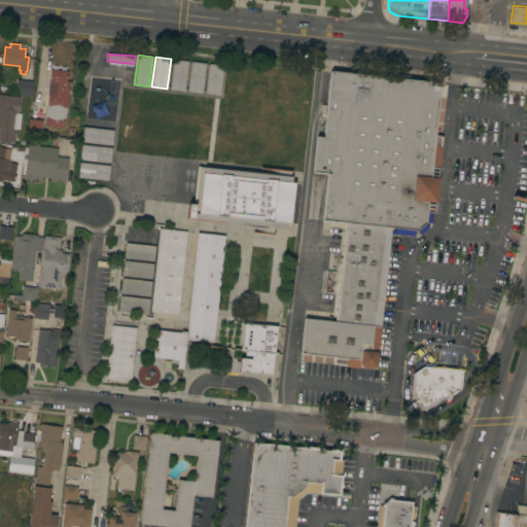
[(173,59),(188,61),(184,91),(170,90),(173,59)]
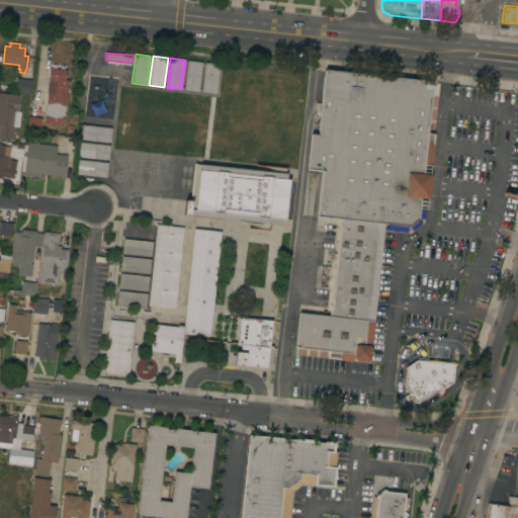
[(187,60),(202,62),(198,91),(184,89),(187,60)]
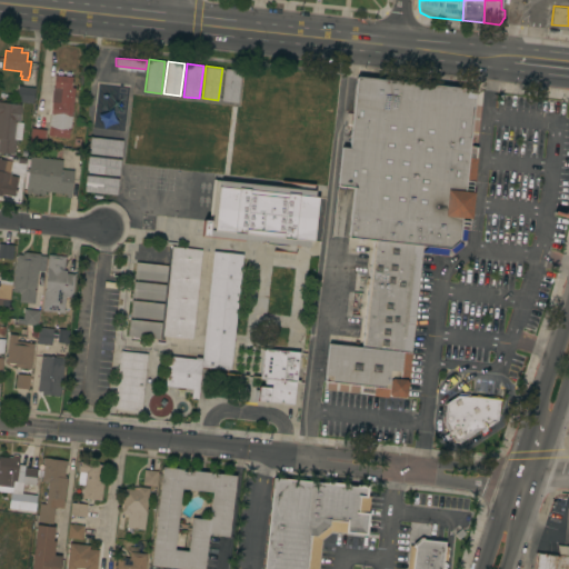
[(225,68),(241,70),(237,102),(221,100),(225,68)]
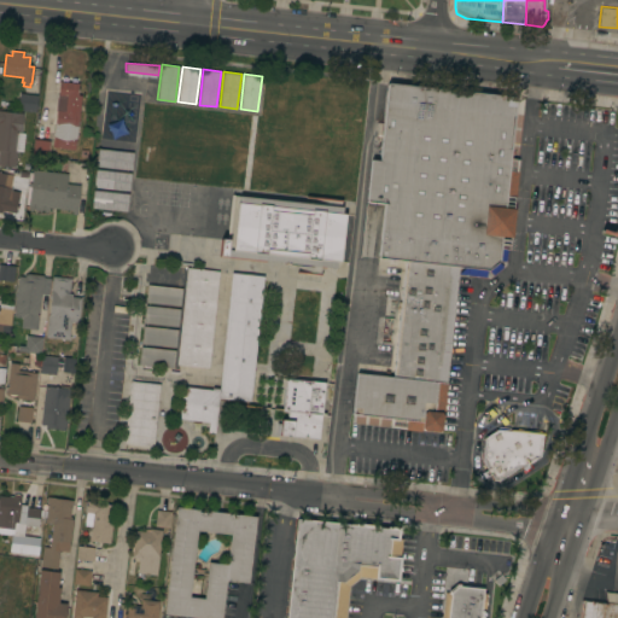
[(54,147),(56,138),(54,138),(56,133),(57,133),(53,132),(59,81),(79,82),(77,94),(81,95),(75,150),(54,147)]
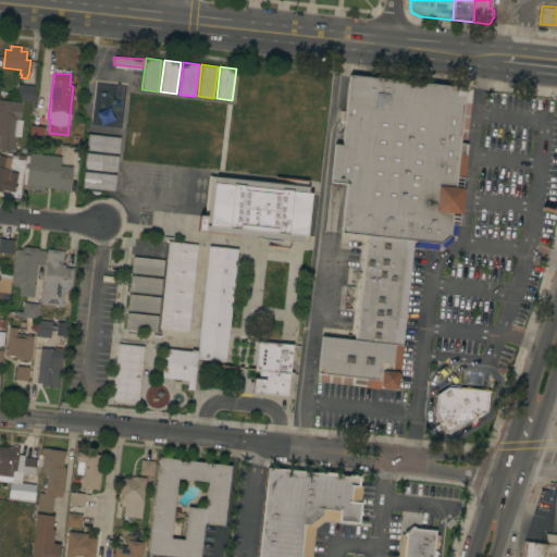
[(321,336),(355,339),(366,234),(342,232),(346,184),(330,182),(334,144),(342,145),(349,75),(465,87),(458,153),(467,155),(460,213),(459,213),(458,224),(457,224),(456,235),(449,235),(454,240),(444,248),(440,243),(438,243),(437,249),(412,247),(401,345),(403,345),(398,387),(395,390),(383,387),(380,385),(380,388),(364,387),(366,378),(318,373),(321,336)]
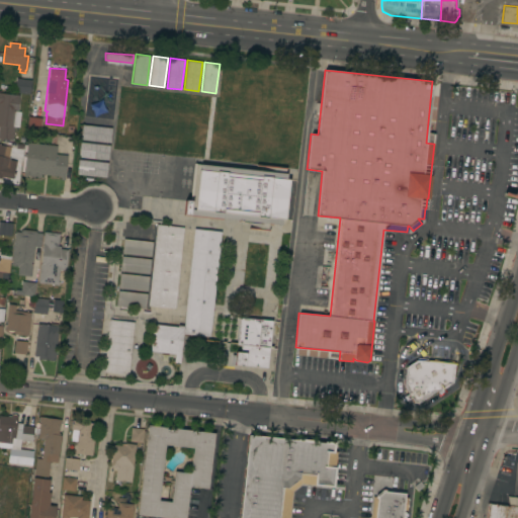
[(31,79),(29,93),(15,92),(16,78),(31,79)]
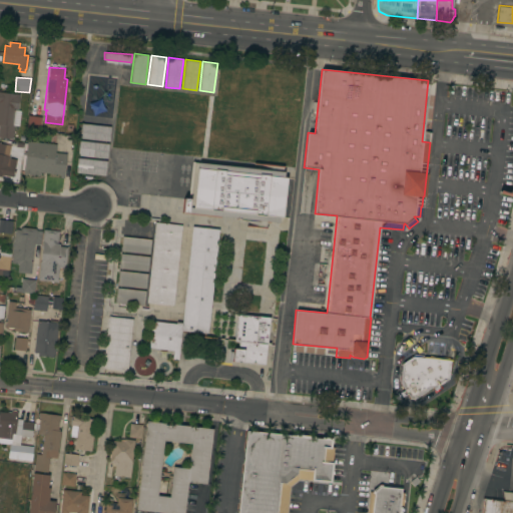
[(0,91),(19,93),(17,108),(20,109),(18,125),(14,124),(12,138),(0,137),(0,91)]
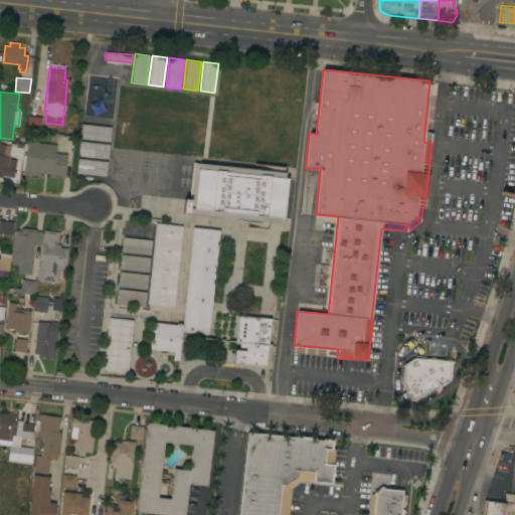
[(27,116),(41,117),(40,130),(26,129),(27,116)]
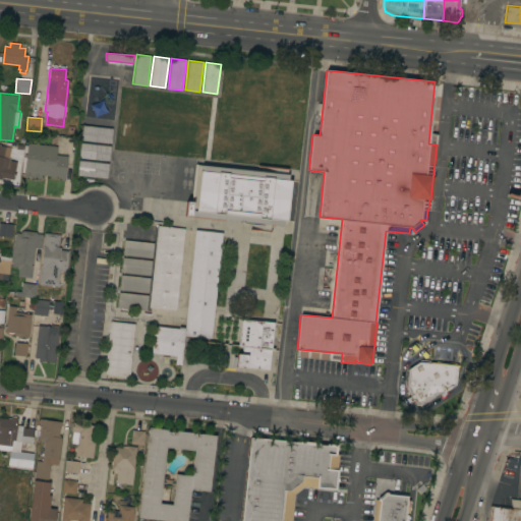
[(80,139),(82,125),(112,128),(111,142),(80,139)]
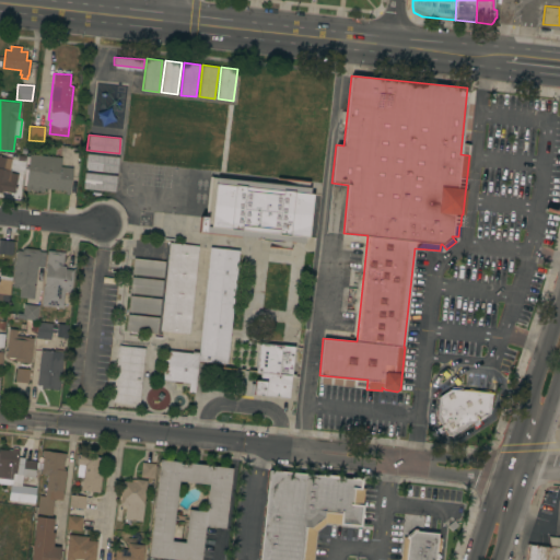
[(61,156),(60,165),(73,167),(70,195),(65,194),(66,190),(55,189),(55,193),(25,189),(30,153),(61,156)]
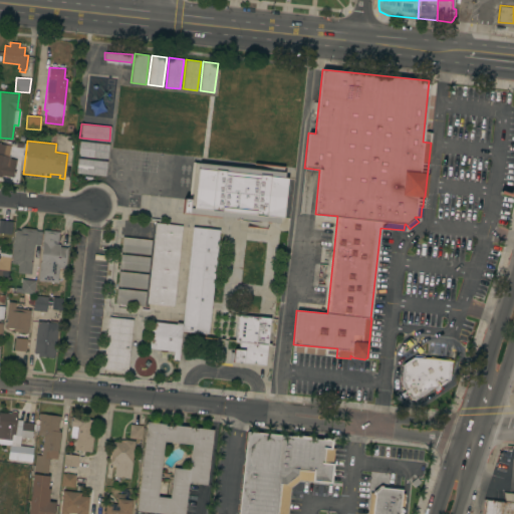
[(77,155),(79,141),(108,144),(107,159),(77,155)]
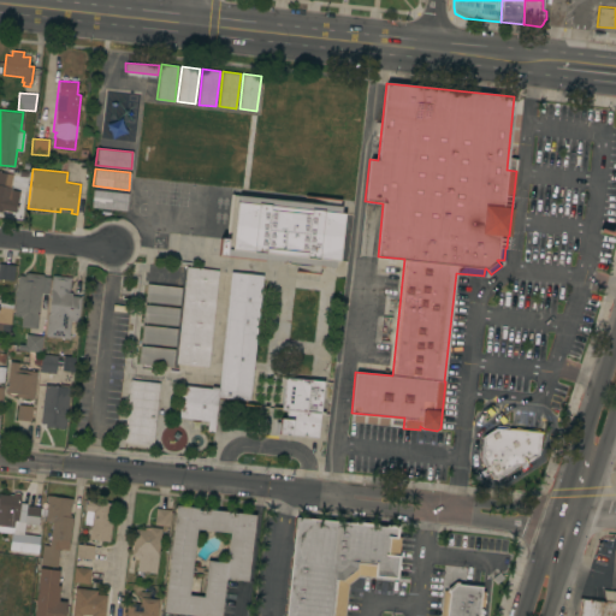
[(0,211),(0,171),(13,175),(10,187),(11,187),(11,189),(19,191),(15,212),(1,209),(1,212),(0,211)]
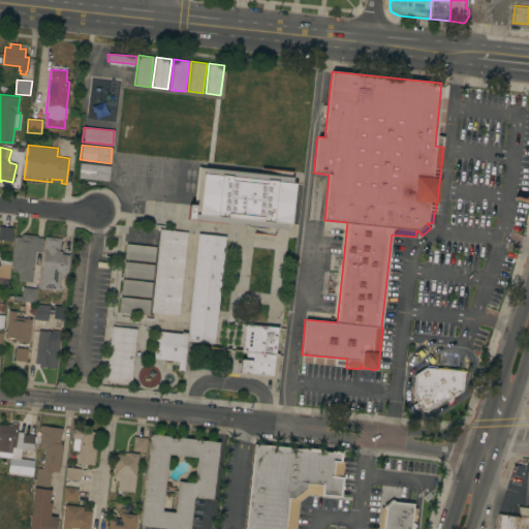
[(79,178),(80,162),(110,165),(109,181),(79,178)]
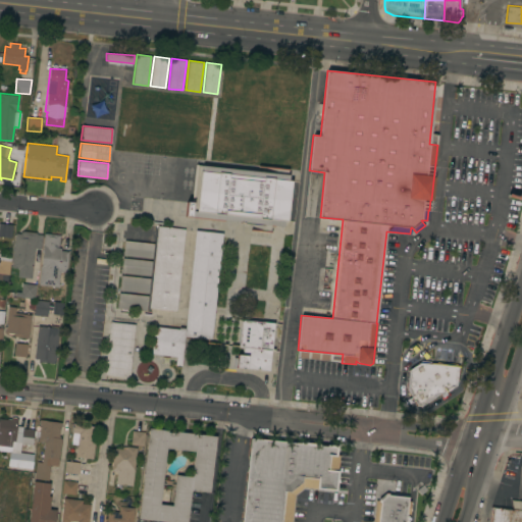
[(186,215),(187,201),(192,202),(196,164),(257,170),(258,165),(289,168),(289,174),(289,180),(292,180),(288,220),(284,220),(283,225),(186,215)]
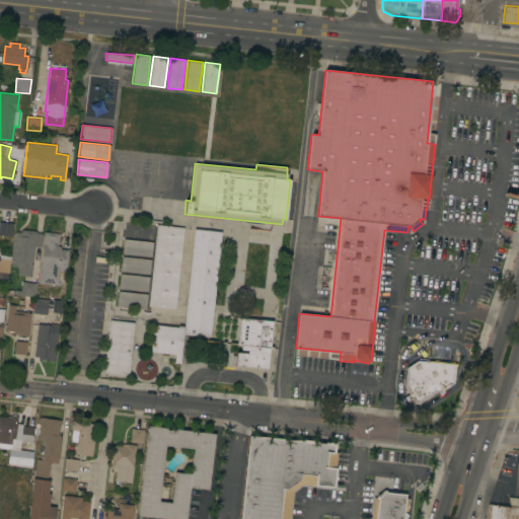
[(0,234),(0,221),(13,223),(11,236),(0,234)]
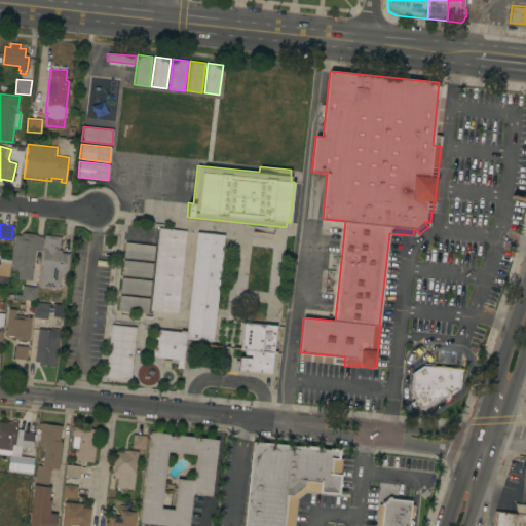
[(125,239),(126,224),(156,227),(155,242),(125,239)]
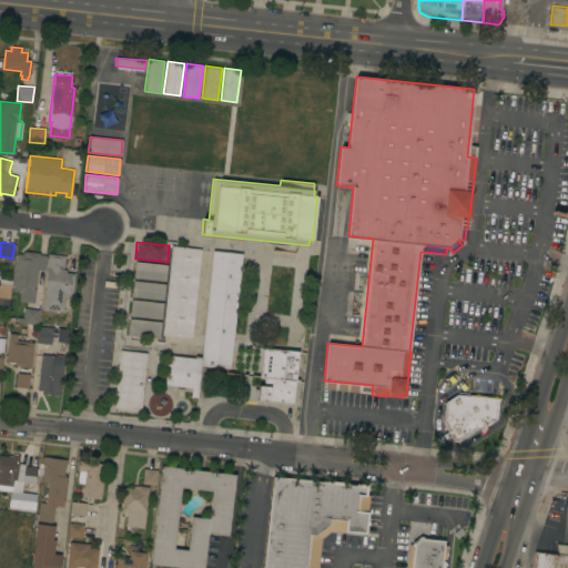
[(171,245),(201,249),(192,338),(162,335),(171,245)]
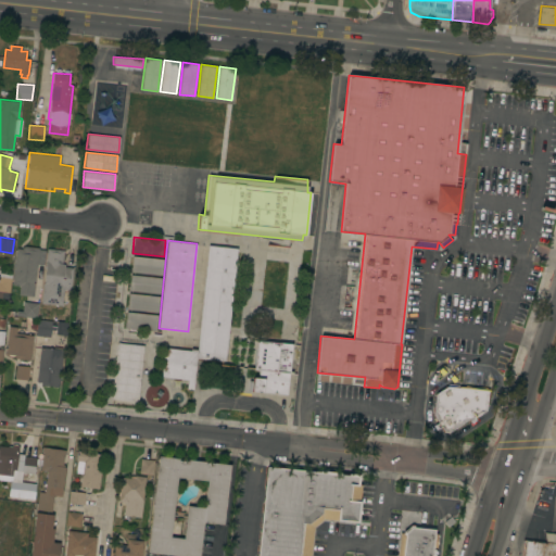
[(34,297),(19,294),(19,288),(21,288),(21,287),(20,287),(20,286),(12,285),(16,248),(22,249),(22,247),(24,247),(24,245),(39,248),(38,249),(45,250),(43,265),(37,264),(34,297)]
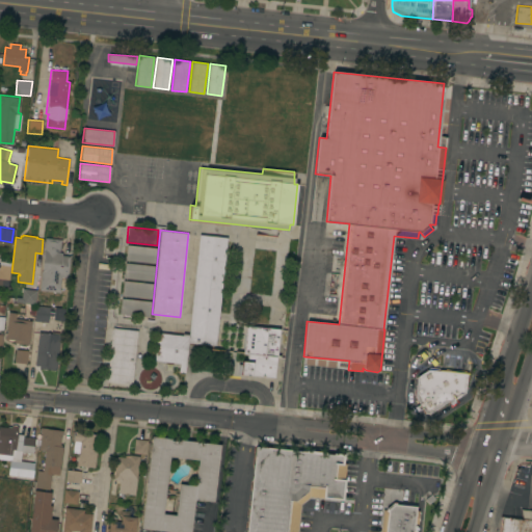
[(215,345),(194,343),(193,345),(187,345),(185,373),(179,372),(180,363),(155,361),(158,333),(182,336),(182,334),(188,334),(198,235),(227,238),(215,345)]
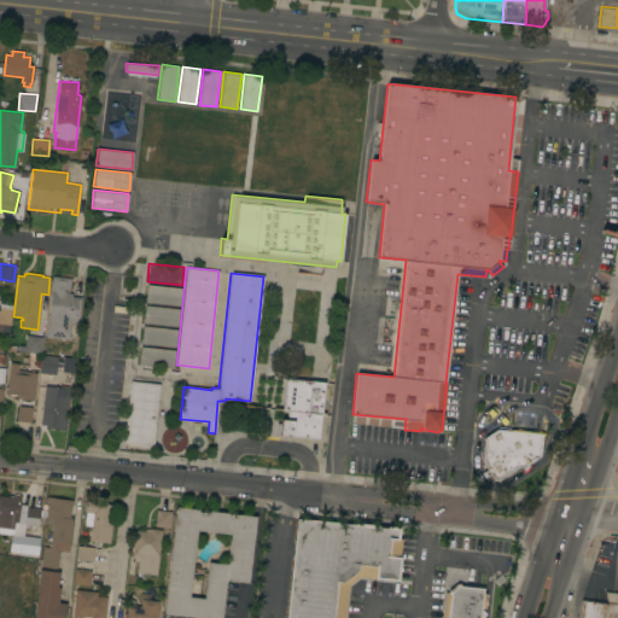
[(45,337),(52,277),(71,278),(69,293),(73,293),(71,296),(81,297),(79,321),(77,321),(76,337),(70,337),(69,339),(45,337)]
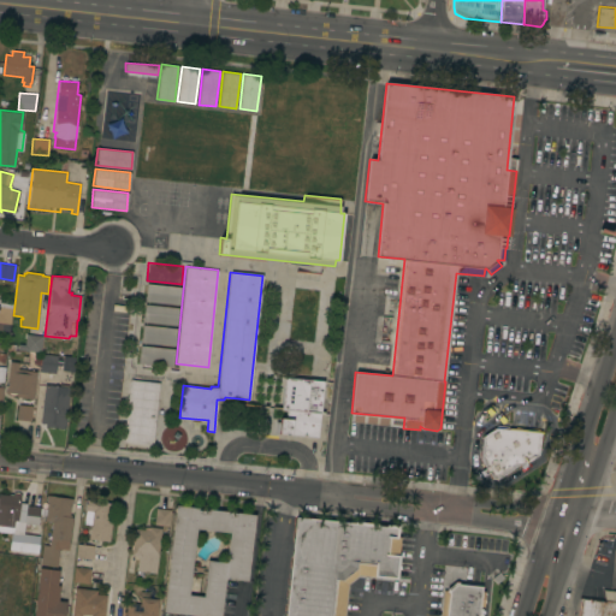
[(144,301),(147,283),(182,286),(179,304),(144,301)]
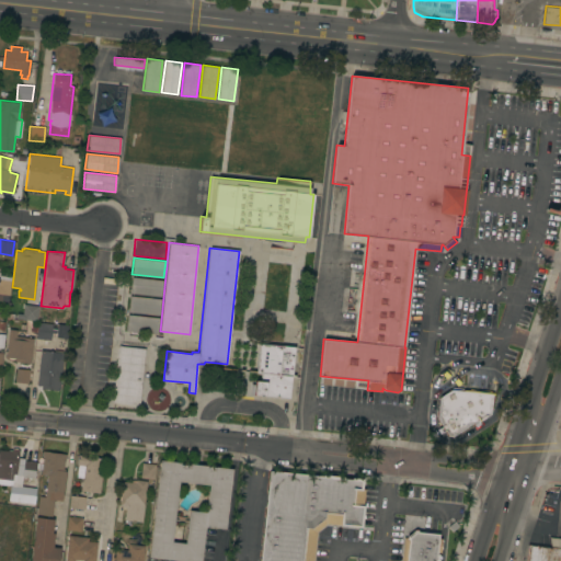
[(0,300),(0,277),(12,279),(9,301),(0,300)]
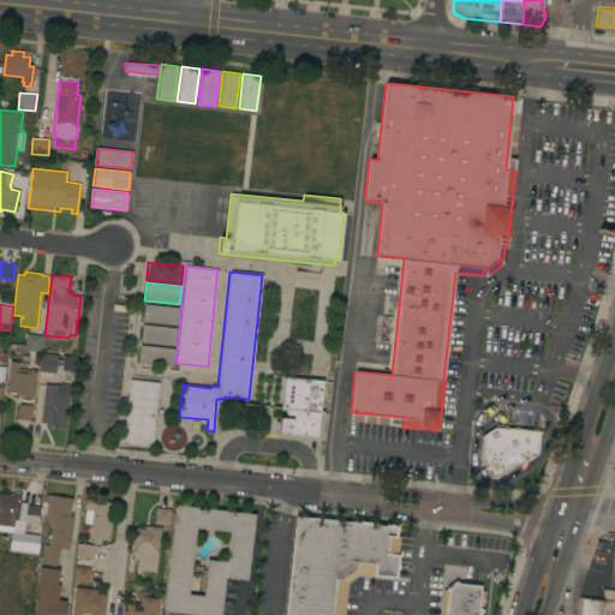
[(89,304),(95,305),(91,334),(85,334),(89,304)]
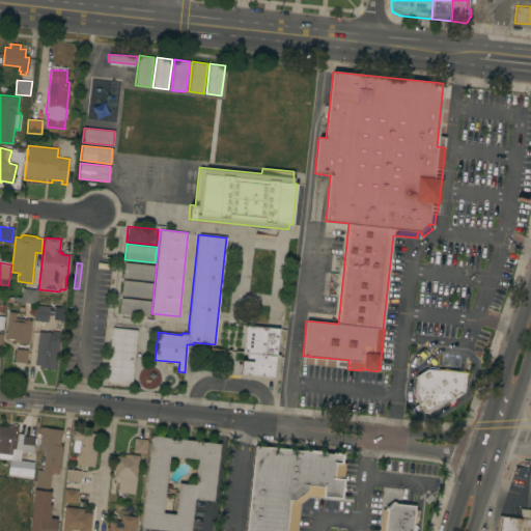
[(122,277),(124,262),(155,266),(152,280),(122,277)]
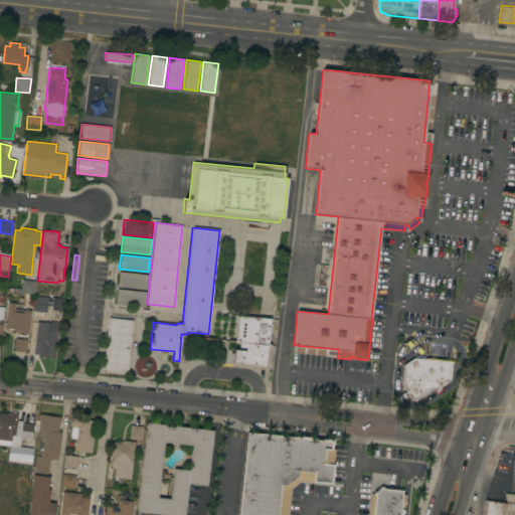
[(118,286),(119,271),(148,275),(146,289),(118,286)]
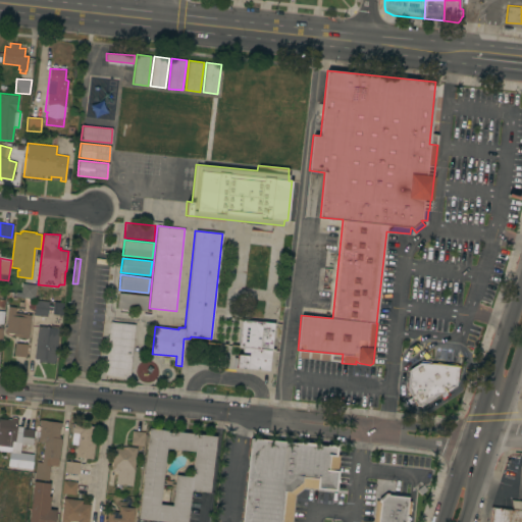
[(36,284),(35,299),(14,297),(15,292),(20,292),(22,282),(36,284)]
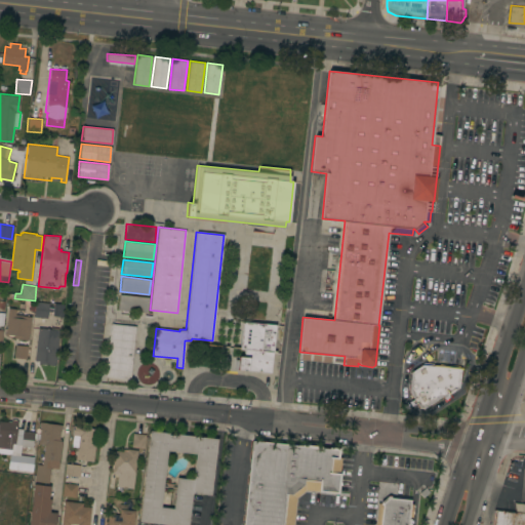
[(118,309),(119,293),(150,297),(148,313),(118,309)]
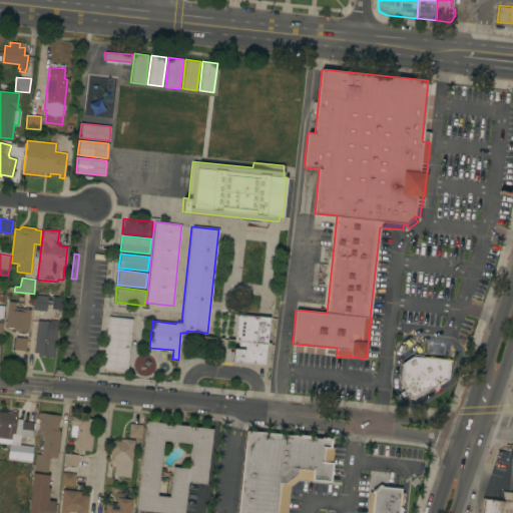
[(33,310),(35,295),(48,296),(46,311),(33,310)]
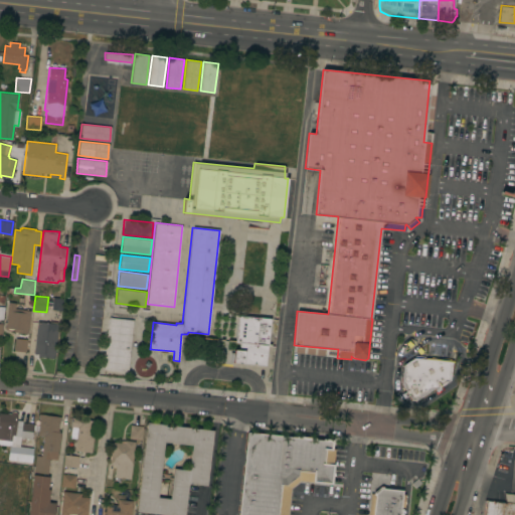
[(51,310),(52,297),(62,298),(61,311),(51,310)]
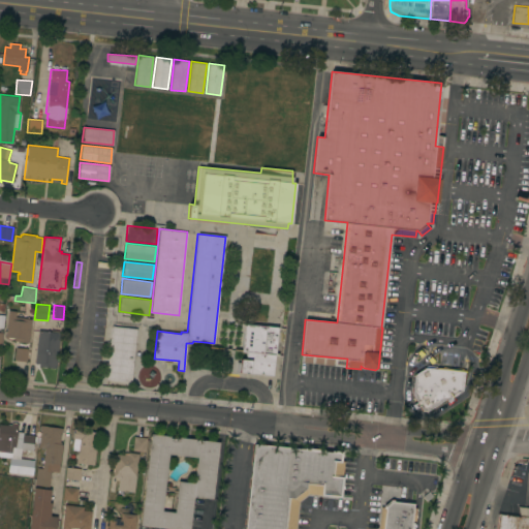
[(28,342),(14,341),(14,338),(5,337),(8,310),(16,311),(14,317),(31,319),(28,342)]
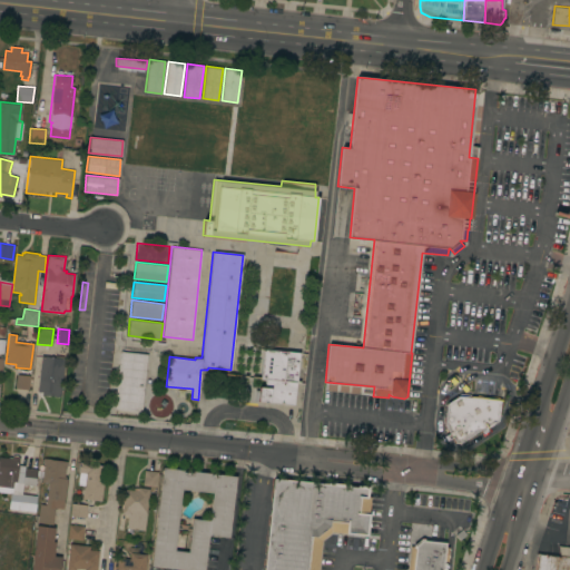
[(264,349),(300,352),(294,404),(254,400),(255,390),(259,391),(259,386),(265,387),(266,379),(261,379),(264,349)]
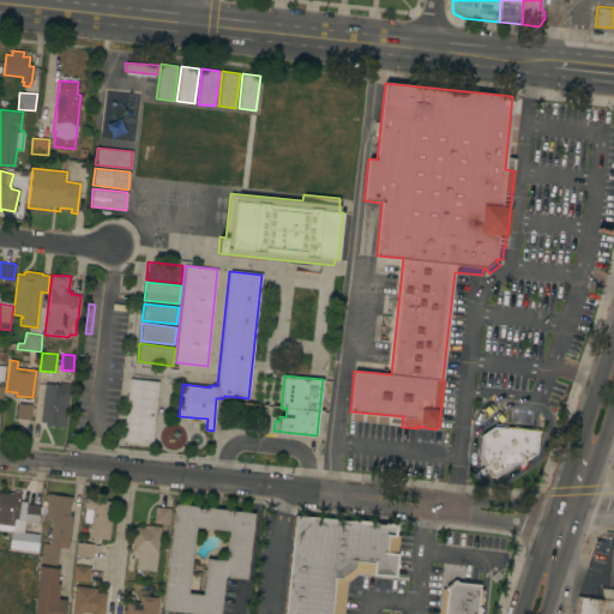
[(122,440),(130,378),(158,381),(152,444),(122,440)]
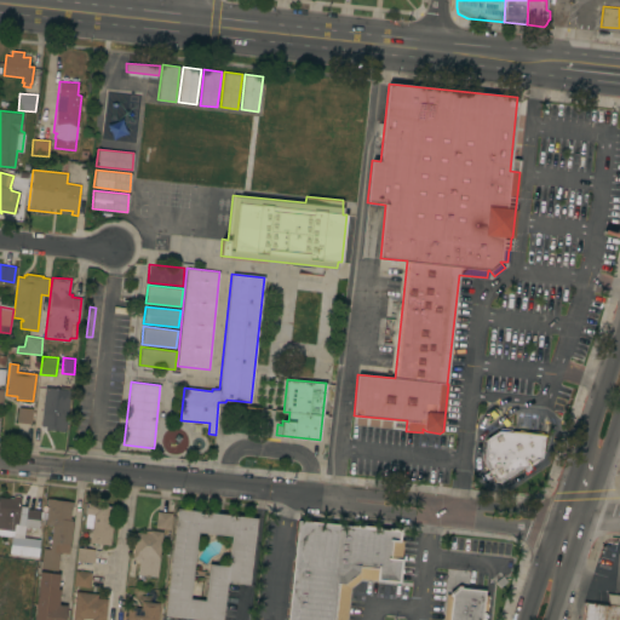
[(65,431),(45,429),(45,426),(40,425),(45,386),(70,390),(65,431)]
